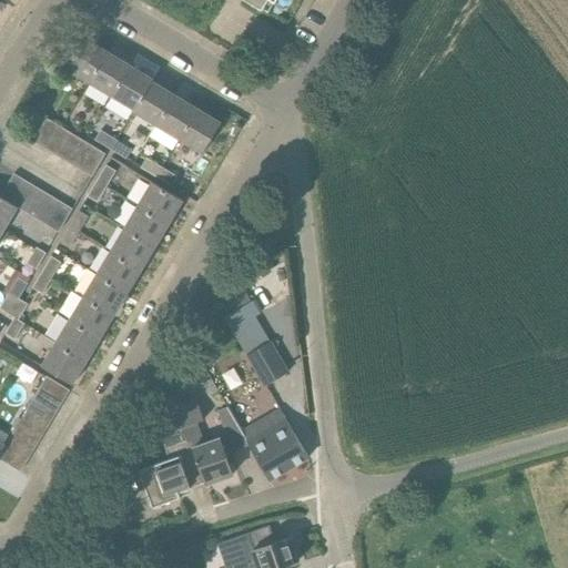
[(245,0),(263,11),(269,0),(271,0),(275,2),(276,0),(245,0)]
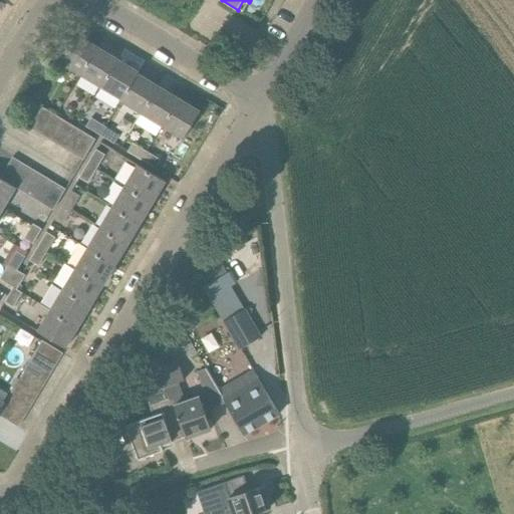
[(59,63),(80,75),(97,47),(76,34),(59,63)]
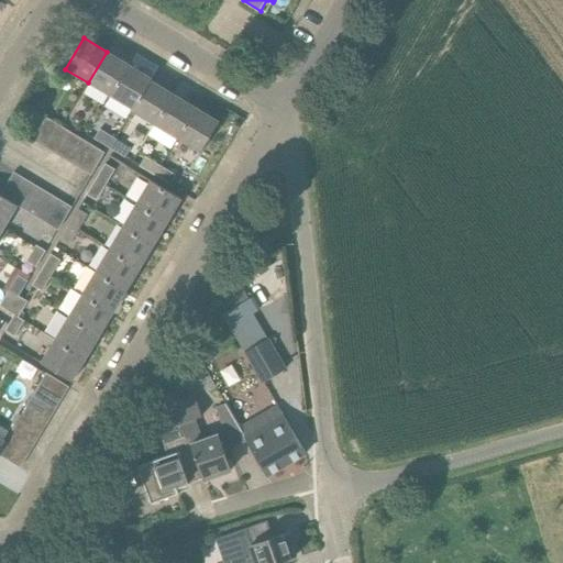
[(88,83),(110,97),(129,65),(107,52),(88,83)]
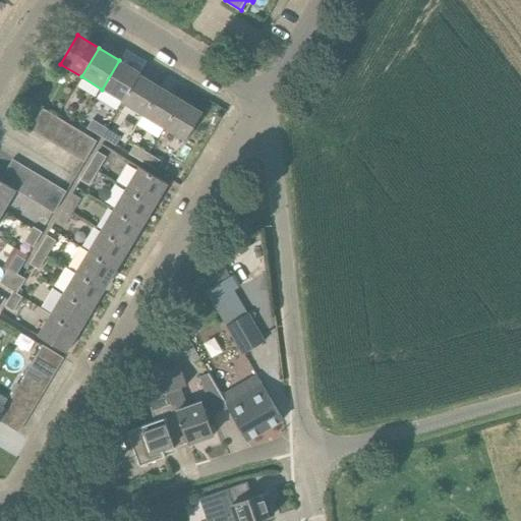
[(123,102),(139,75),(140,73),(119,60),(102,90),(123,102)]
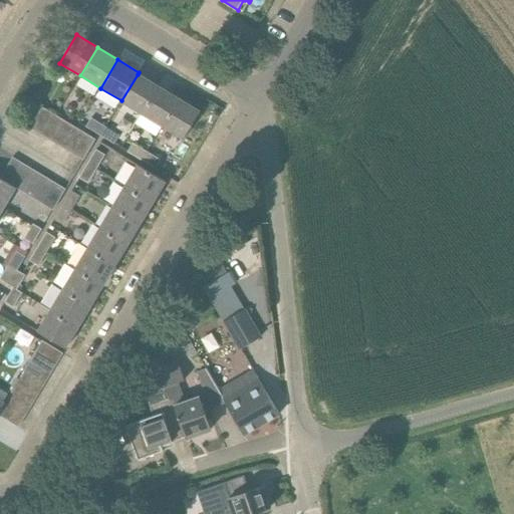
[(120,102),(142,114),(159,86),(138,74),(121,100),(120,102)]
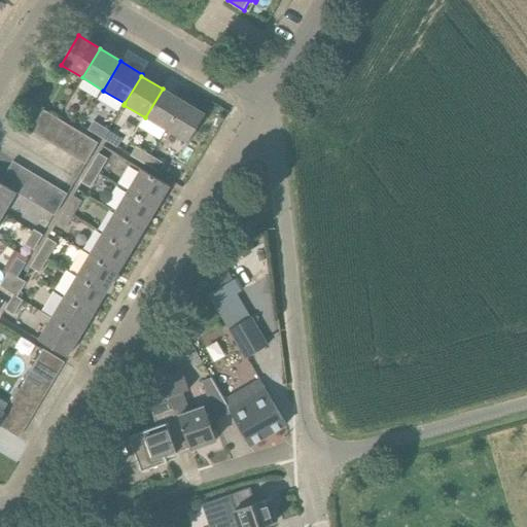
[(145,117),(167,131),(184,101),(163,89),(145,117)]
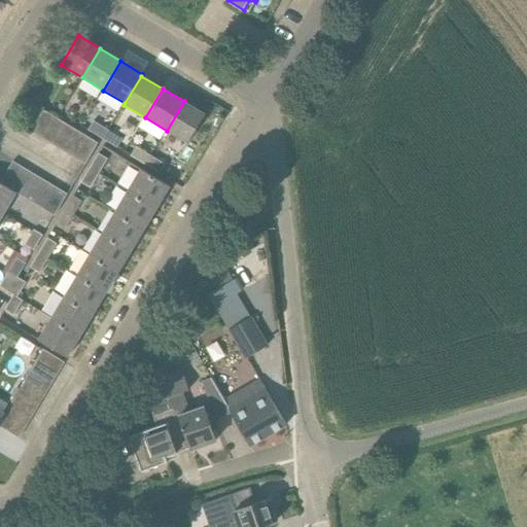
[(167,131),(187,143),(205,114),(184,101),(167,131)]
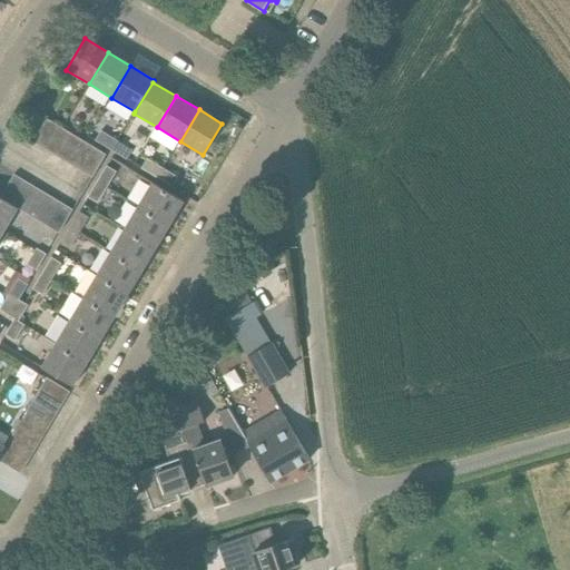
[(33,143),(46,150),(59,127),(48,120),(33,143)]
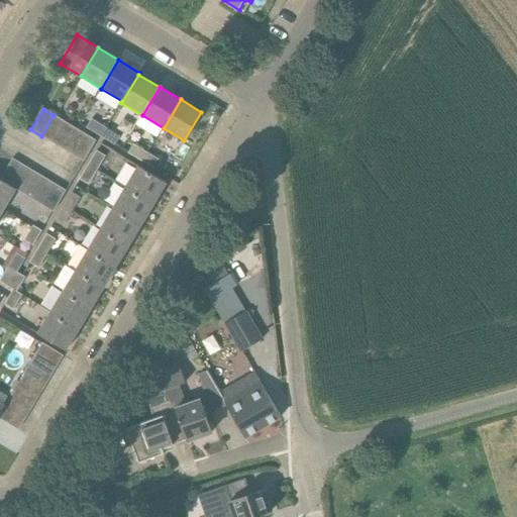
[(41,136),(52,142),(64,121),(54,115),(41,136)]
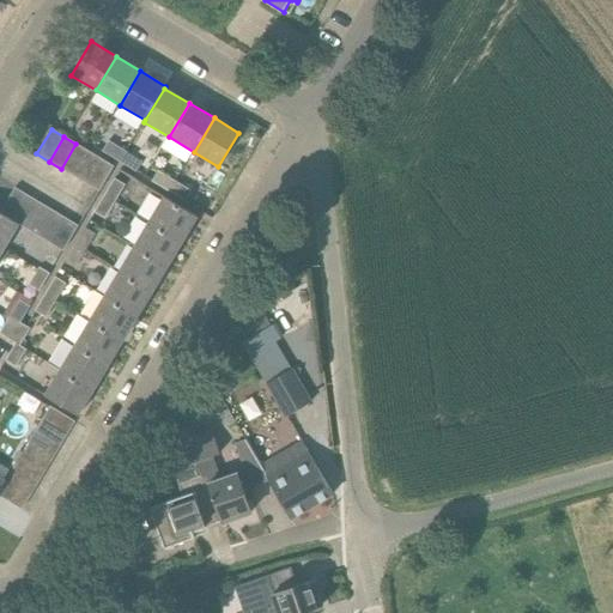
[(102,152),(120,162),(126,152),(109,141),(102,152)]
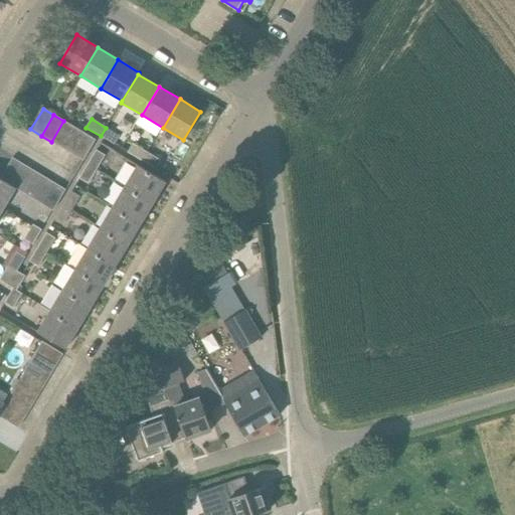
[(51,142),(61,148),(74,128),(63,121),(51,142)]
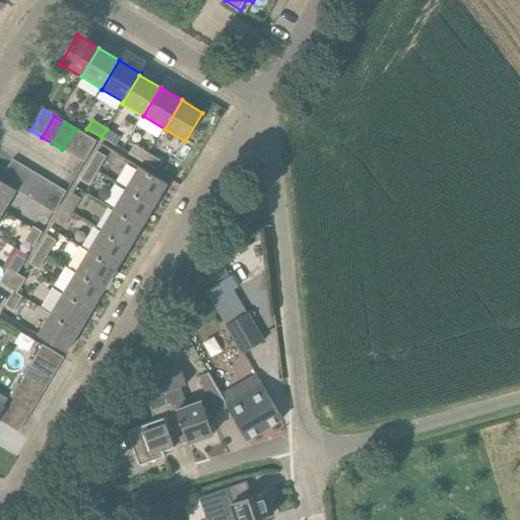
[(62,149),(73,155),(85,135),(75,129),(62,149)]
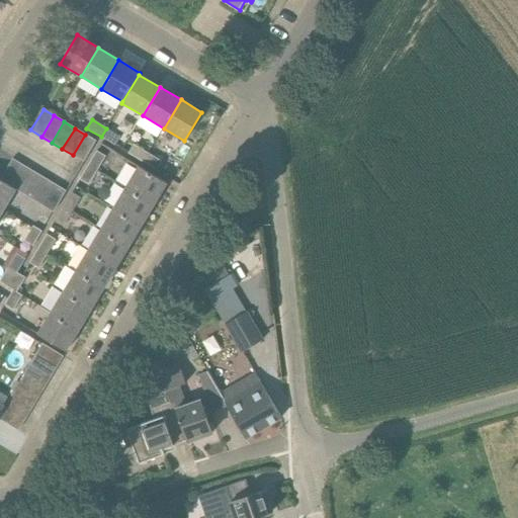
[(101,137),(115,146),(120,137),(106,128),(101,137)]
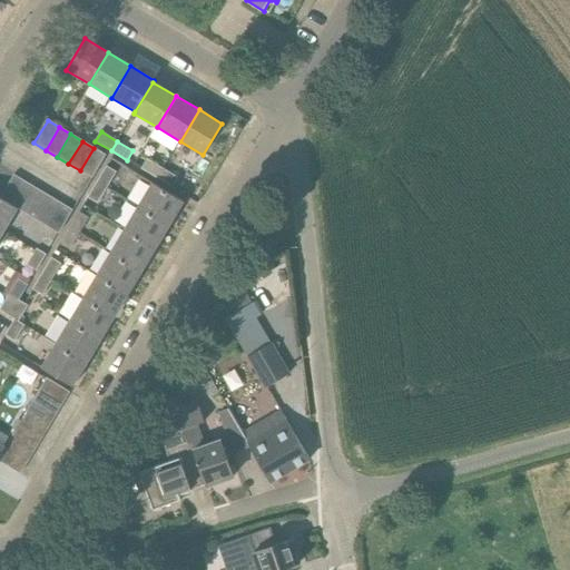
[(80,170),(92,178),(106,155),(94,148),(80,170)]
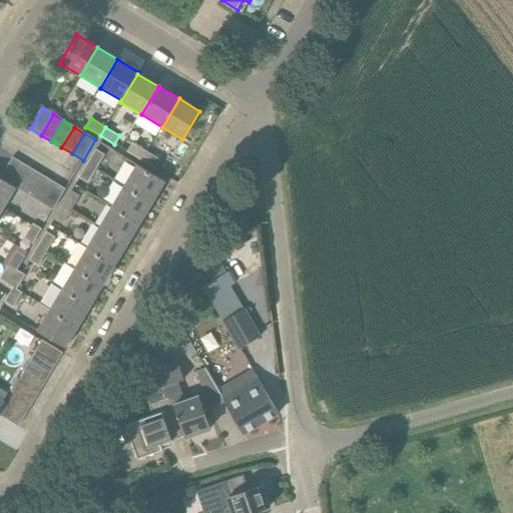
[(127,152),(141,160),(146,152),(132,143),(127,152)]
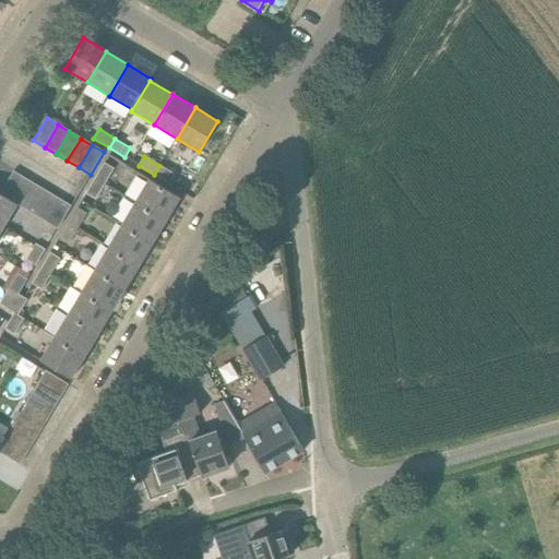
[(0,162),(0,180),(6,183),(13,168),(0,162)]
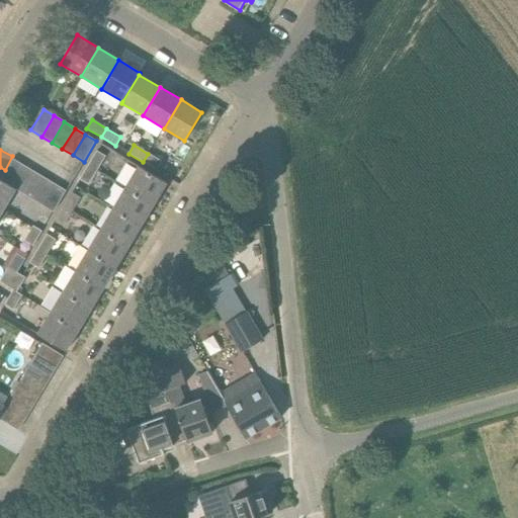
[(88,166),(97,171),(105,157),(96,152),(88,166)]
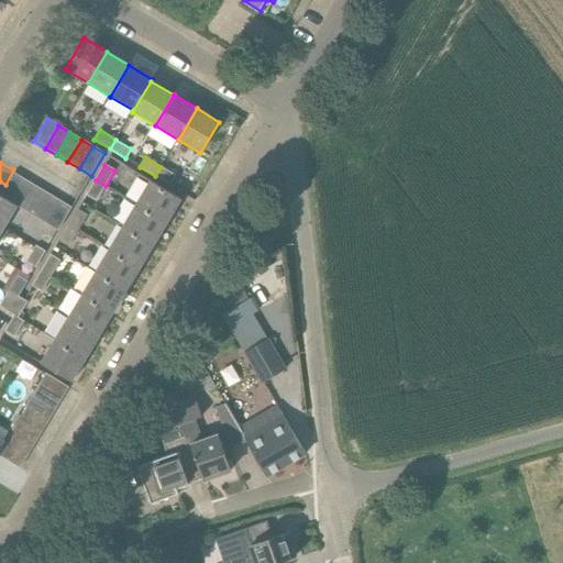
[(155,176),(170,186),(176,176),(161,167),(155,176)]
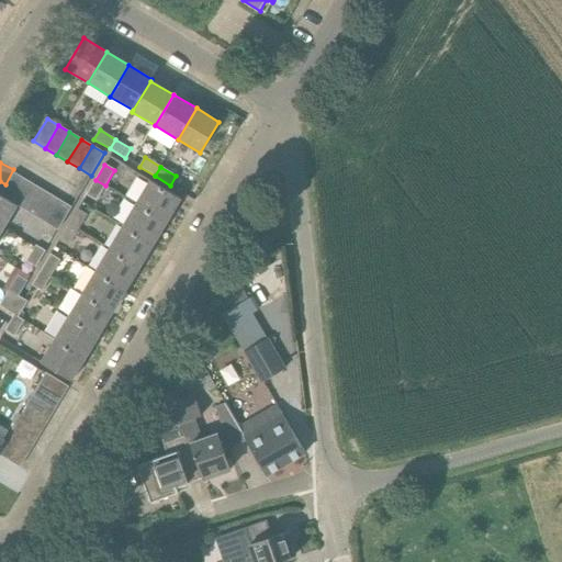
[(0,195),(12,203),(25,180),(14,173),(0,195)]
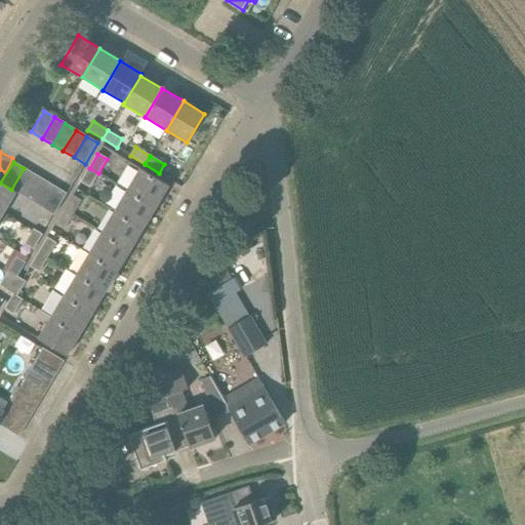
[(16,192),(22,196),(35,174),(24,168),(11,190),(16,192)]
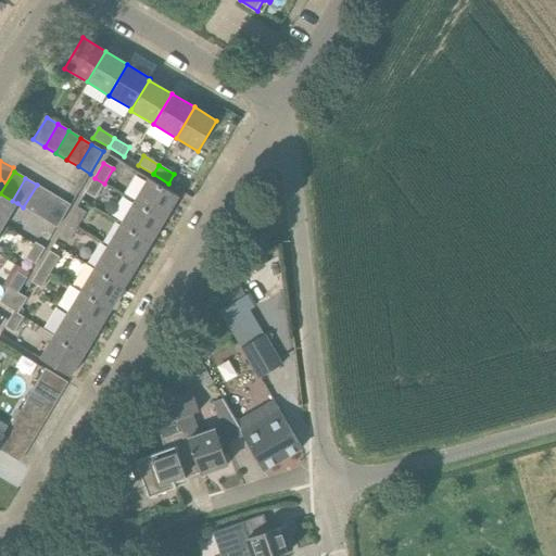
[(86,193),(96,199),(104,184),(95,178),(86,193)]
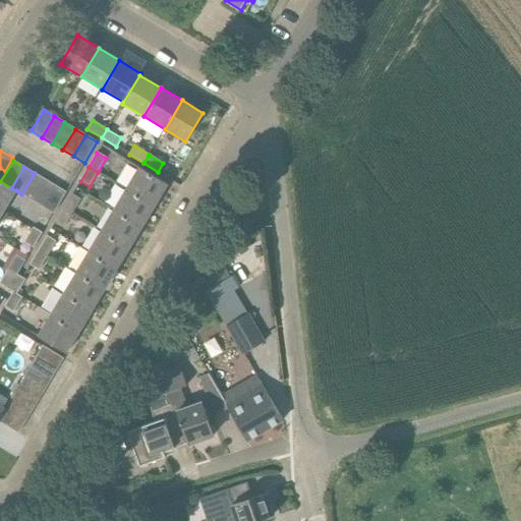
[(126,188),(156,206),(168,185),(138,168),(126,188)]
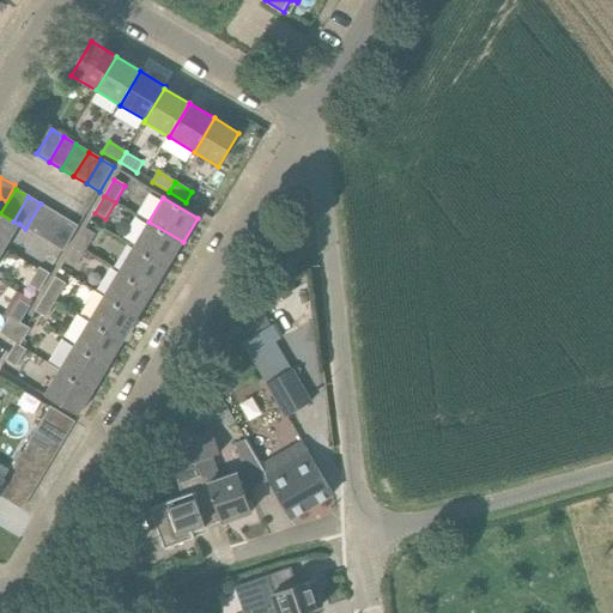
[(25,229),(38,236),(53,212),(41,204),(25,229)]
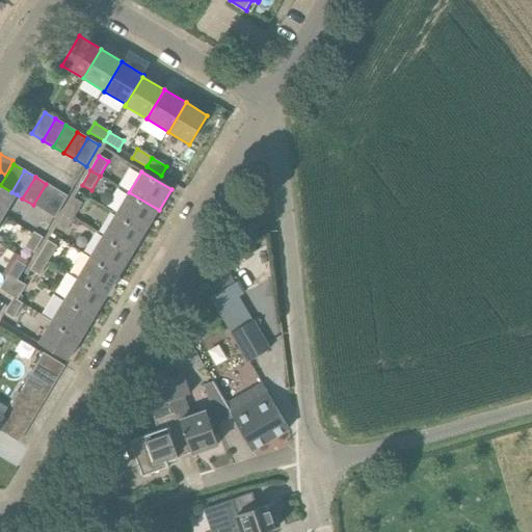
[(0,214),(3,216),(17,194),(11,192),(0,185),(0,184),(0,214)]
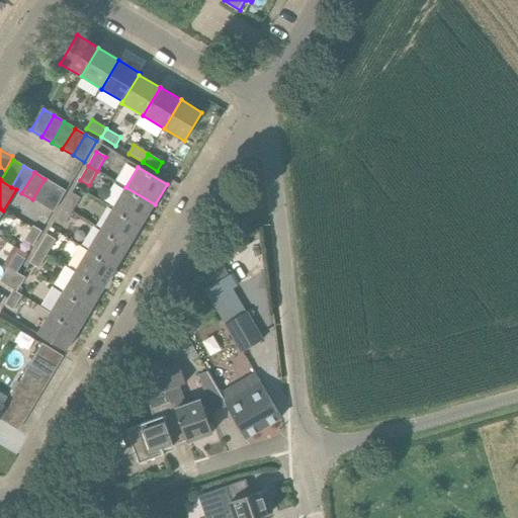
[(32,199),(42,206),(56,185),(45,179),(32,199)]
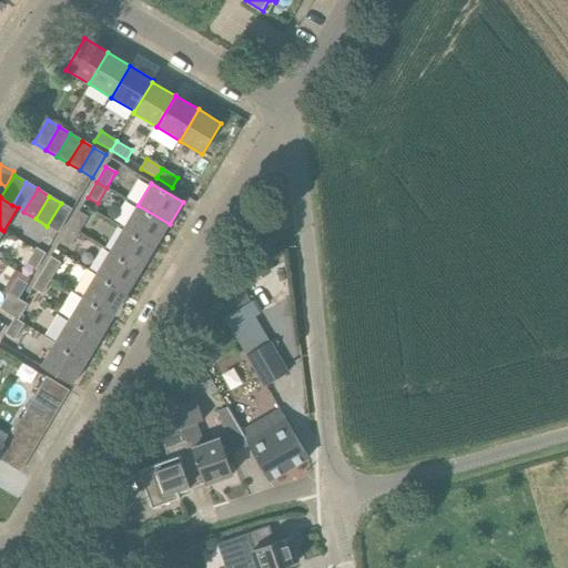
[(47,226),(59,233),(72,210),(61,203),(47,226)]
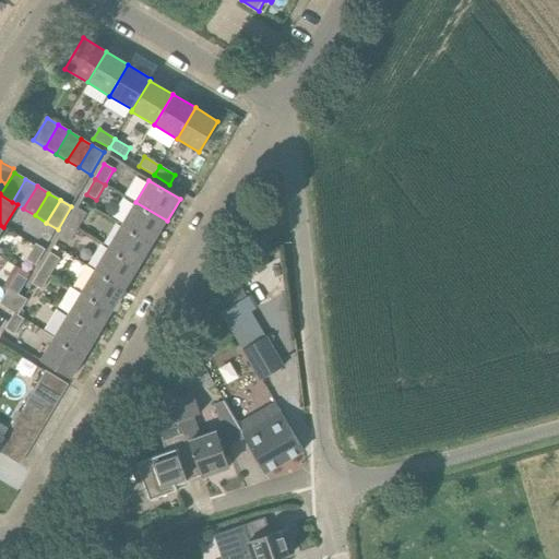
[(153,244),(167,221),(135,202),(122,225),(153,244)]
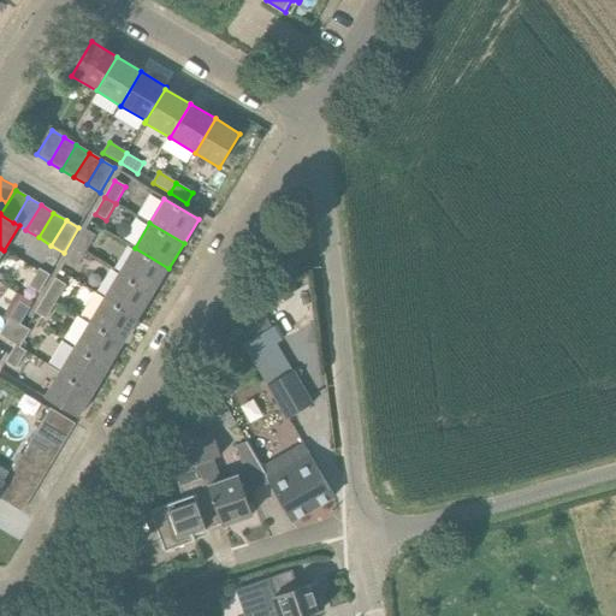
[(76,247),(86,253),(96,236),(86,230),(76,247)]
